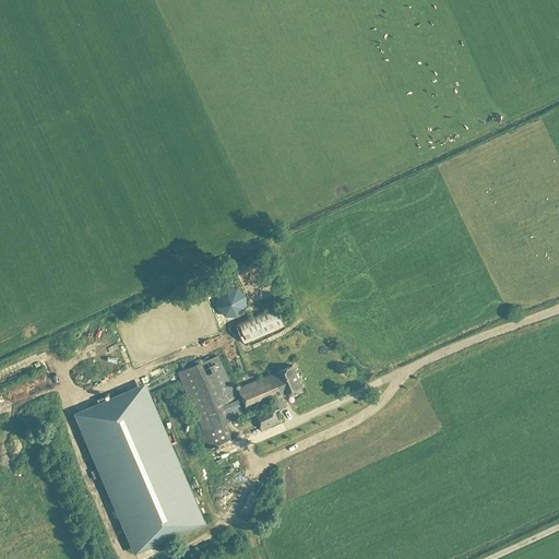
[(226,293),(213,305),(228,321),(234,316),(237,319),(245,312),(226,293)]
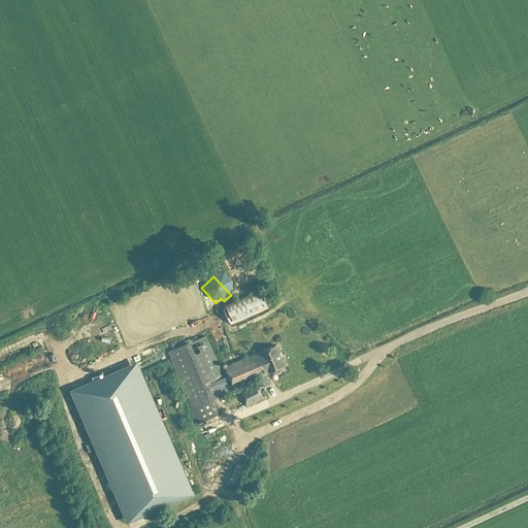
[(230,326),(268,309),(258,289),(221,305),(230,326)]
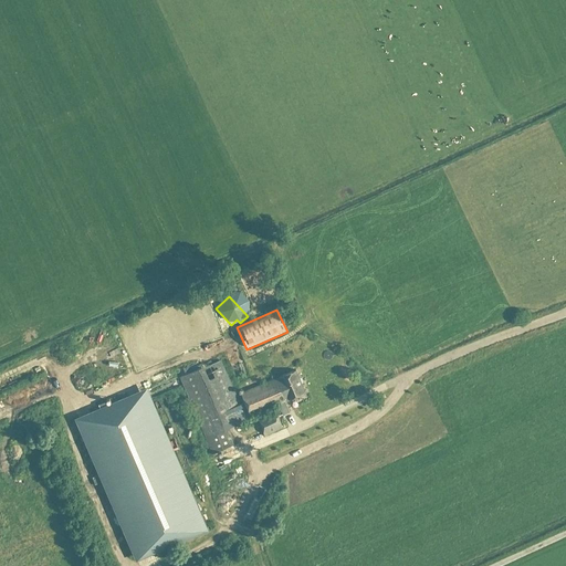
[(287,400),(305,392),(295,370),(279,377),(279,378),(241,394),(244,402),(240,406),(220,360),(178,378),(212,453),(232,444),(226,430),(247,421),(241,408),(247,406),(250,416),(278,405),(282,416),(289,412),(284,401),(287,400)]
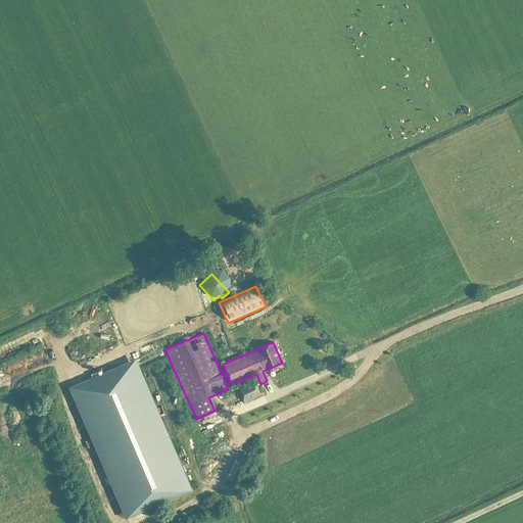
[(223,350),(228,349),(225,338),(220,340),(223,350)]
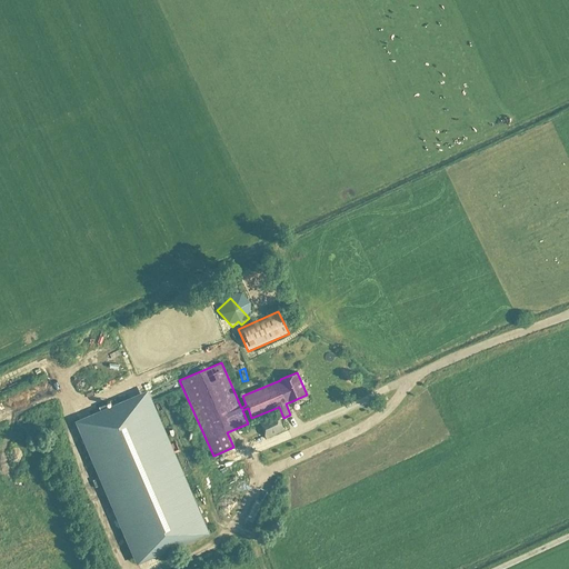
[(18,371),(10,376),(12,381),(21,378),(18,371)]
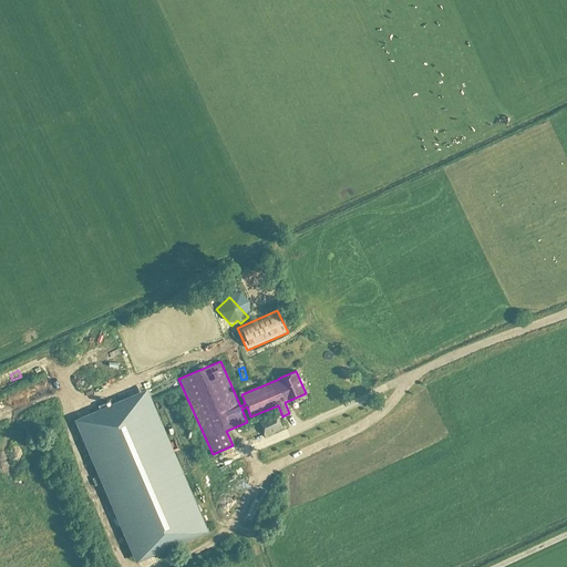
[(30,375),(33,383),(41,379),(38,372),(30,375)]
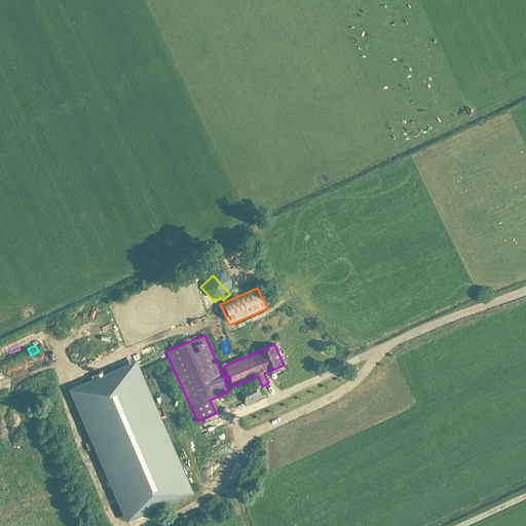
[(192,500),(142,365),(74,389),(124,525),(192,500)]
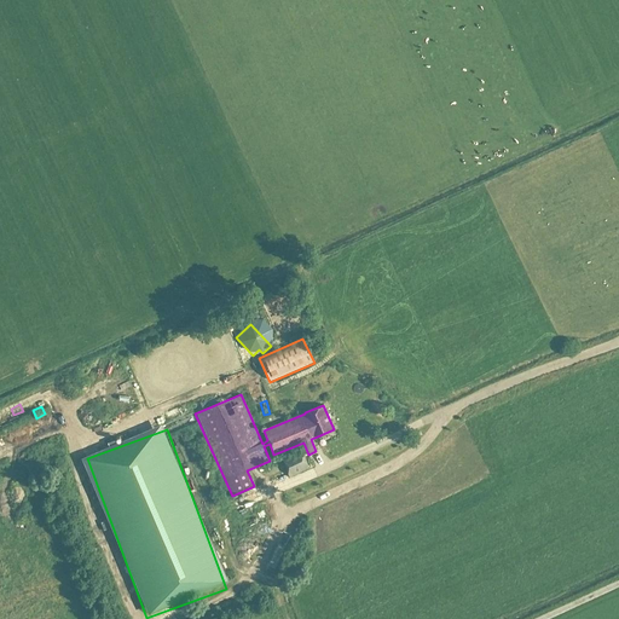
[(289,478),(308,468),(301,449),(282,458),(289,478)]
